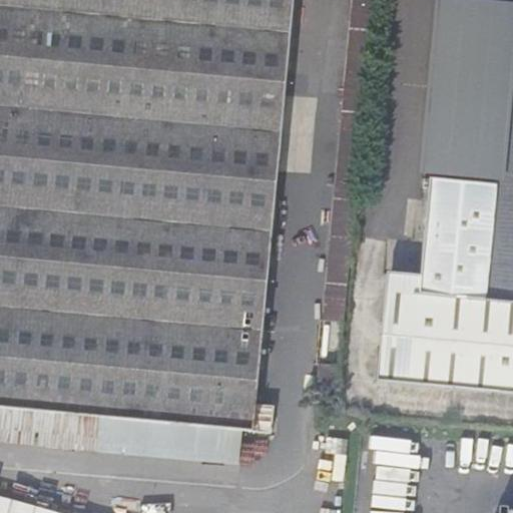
[(0,0),(0,408),(82,415),(80,428),(126,431),(127,419),(273,432),(275,404),(258,403),(294,0),(0,0)]
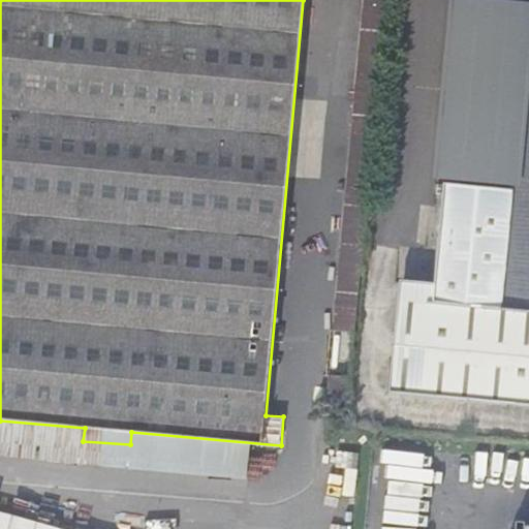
[(384,0),(364,0),(352,122),(374,124),(384,0)]
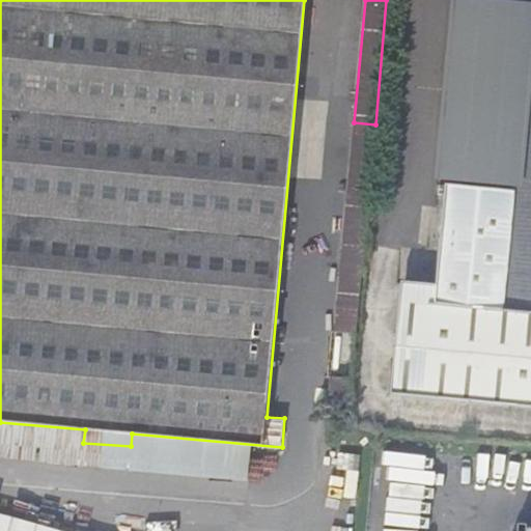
[(530,5),(506,3),(472,0),(463,0),(444,173),(498,177),(497,188),(444,183),(432,302),(400,300),(390,389),(530,402),(530,5)]
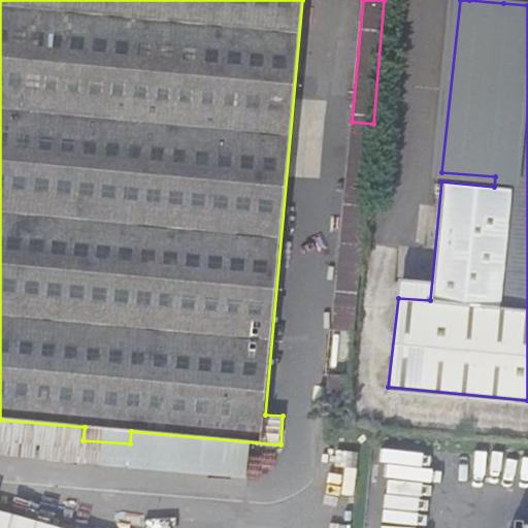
[(367,195),(345,195),(330,364),(351,367),(367,195)]
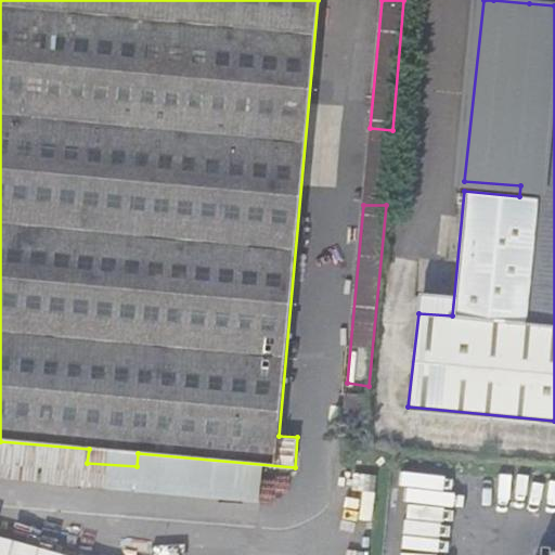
[(344,415),(366,416),(369,386),(347,383),(344,415)]
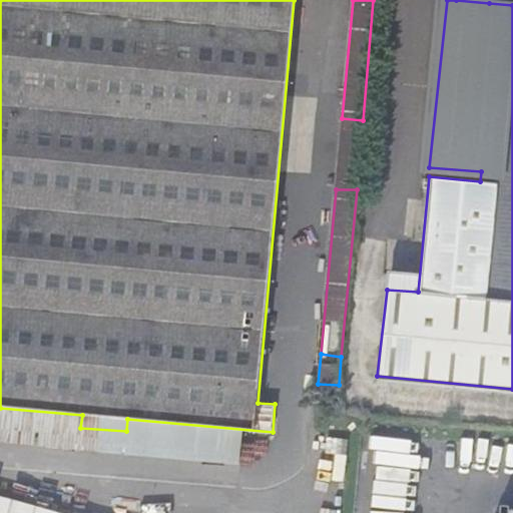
[(0,408),(0,435),(79,442),(80,428),(82,415),(0,408)]
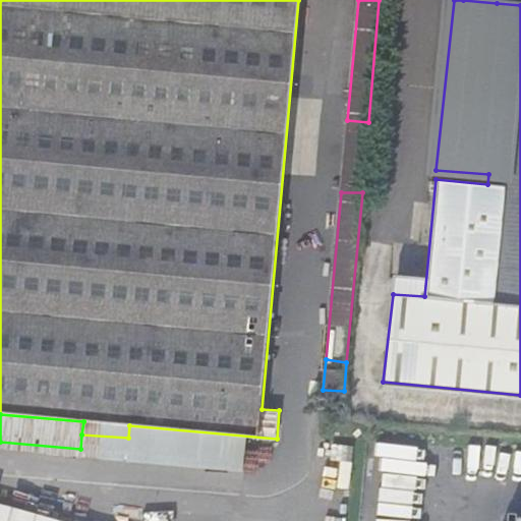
[(71,520),(0,504),(0,520),(71,520)]
